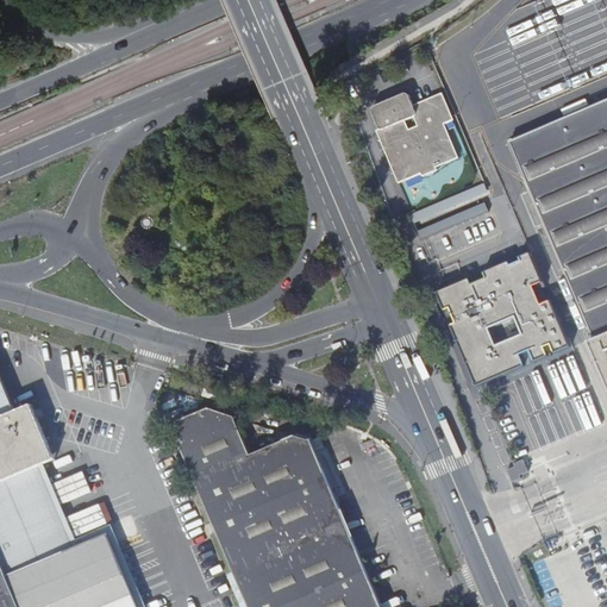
[(443,123),(452,118),(440,92),(412,104),(407,93),(405,92),(371,104),(370,106),(369,107),(376,126),(379,127),(381,127),(383,135),(377,137),(395,181),(418,171),(419,175),(435,169),(433,166),(456,156),(443,123)]
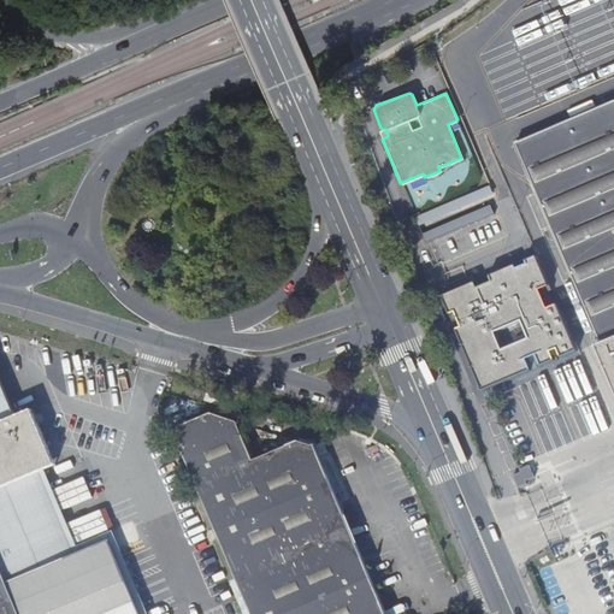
[(613,102),(515,145),(600,344),(594,348),(613,396),(613,102)]
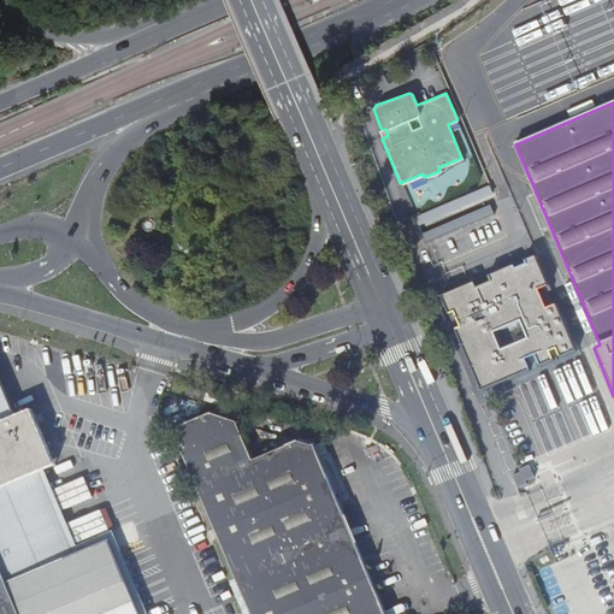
[(488,184),(413,216),(417,224),(493,193),(488,184)]
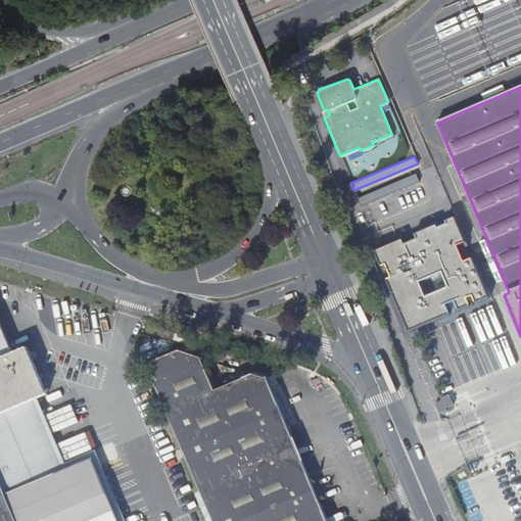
[(415,173),(357,197),(361,204),(418,180),(415,173)]
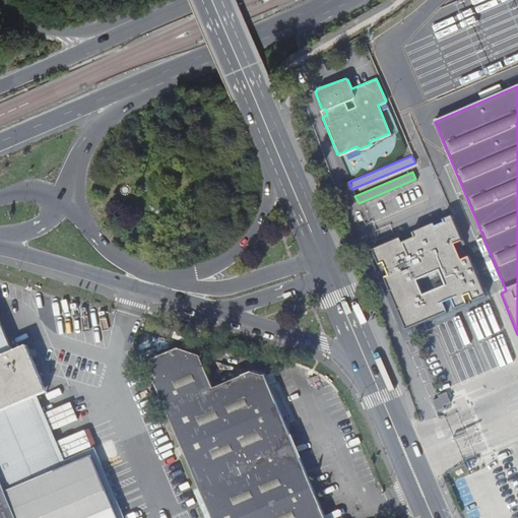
[(469,257),(465,258),(460,247),(464,245),(452,215),(425,227),(417,230),(389,242),(384,244),(370,249),(379,272),(384,270),(386,275),(381,277),(384,283),(387,293),(392,303),(395,311),(399,322),(403,331),(419,324),(417,321),(426,318),(427,321),(454,310),(452,305),(457,302),(459,308),(468,305),(466,300),(469,298),(471,303),(474,302),(486,297),(472,263),(469,257)]
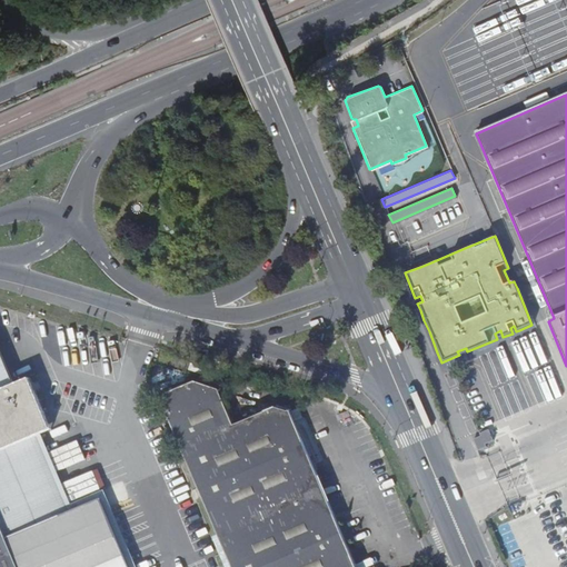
[(509,337),(523,367),(547,356),(535,326),(509,337)]
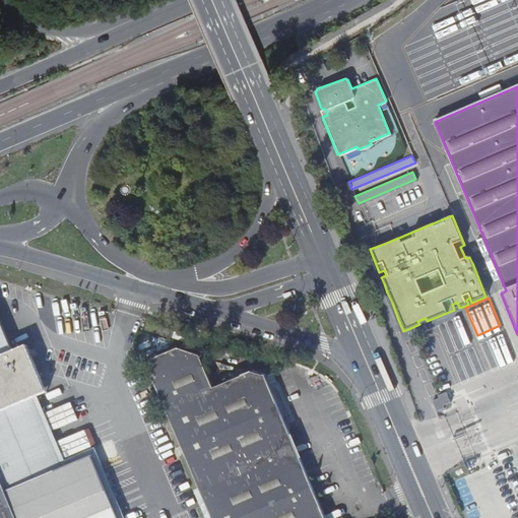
[(0,355),(11,350),(0,327),(0,355)]
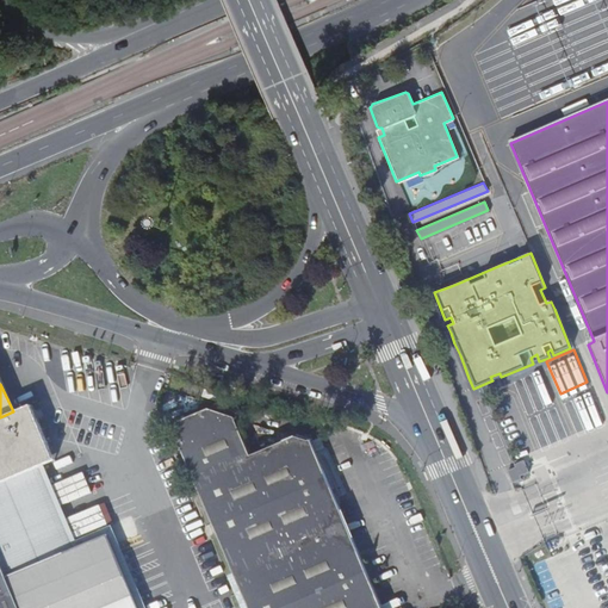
[(13,411),(0,417),(0,563),(19,607),(141,607),(109,525),(73,540),(43,465),(59,459),(35,403),(13,411)]
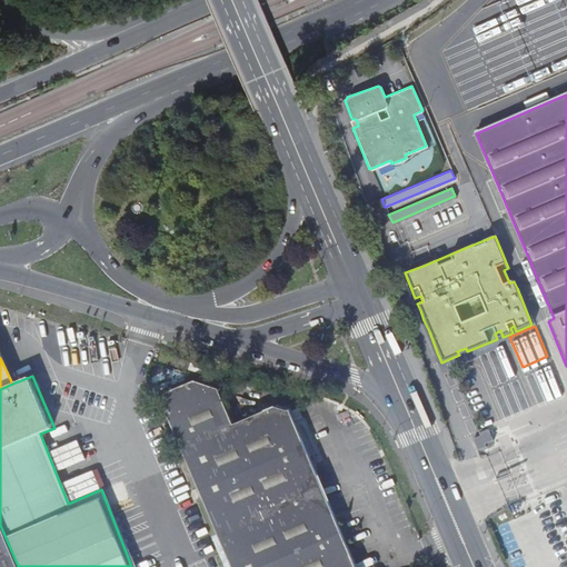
[(159,396),(231,566),(354,566),(294,425),(287,410),(275,406),(234,424),(219,388),(195,380),(159,396)]
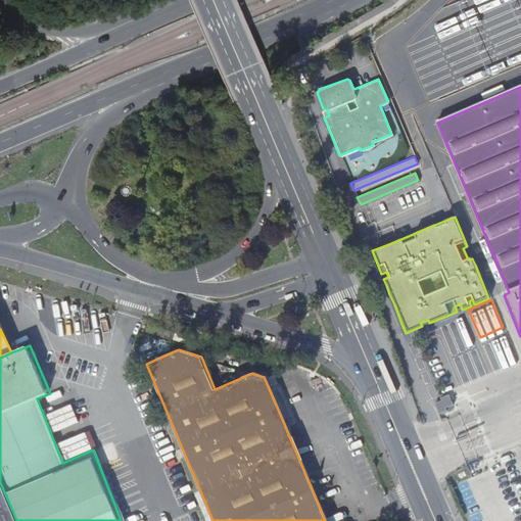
[(447,393),(439,396),(440,399),(434,403),(438,413),(445,410),(444,408),(453,404),(447,393)]
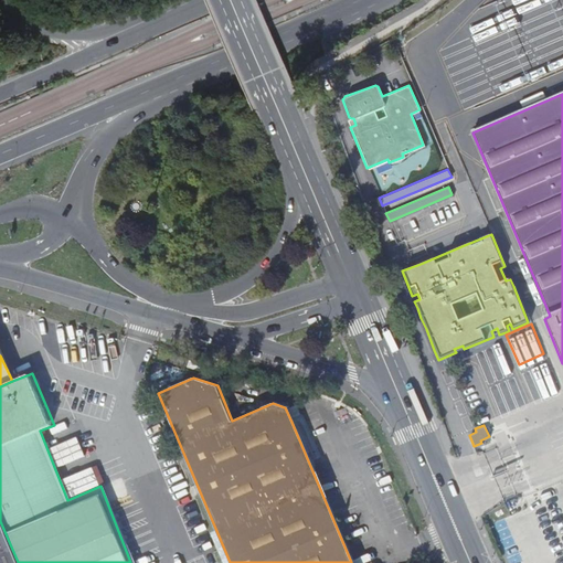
[(0,562),(18,562),(0,521),(0,562)]
